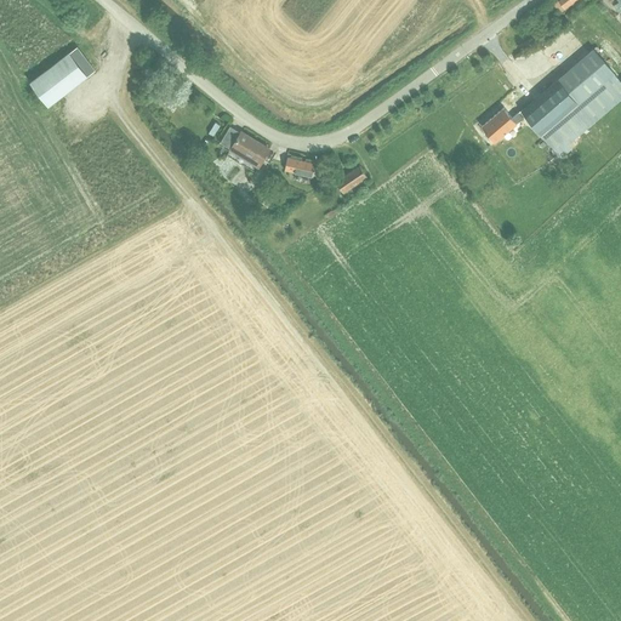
[(77,49),(70,55),(86,75),(92,69),(77,49)]
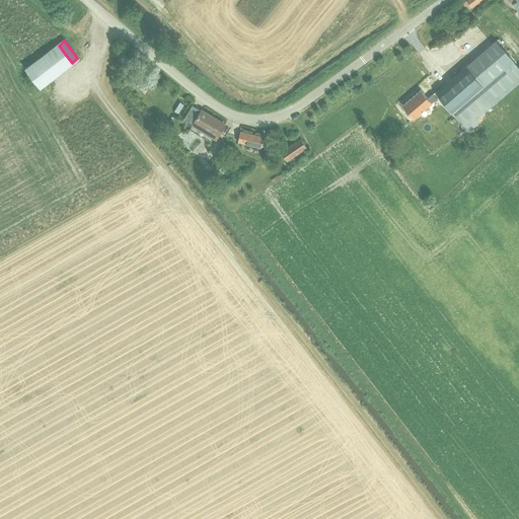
[(471,124),(518,82),(518,68),(496,42),(435,93),(468,132),(474,127),(471,124)]
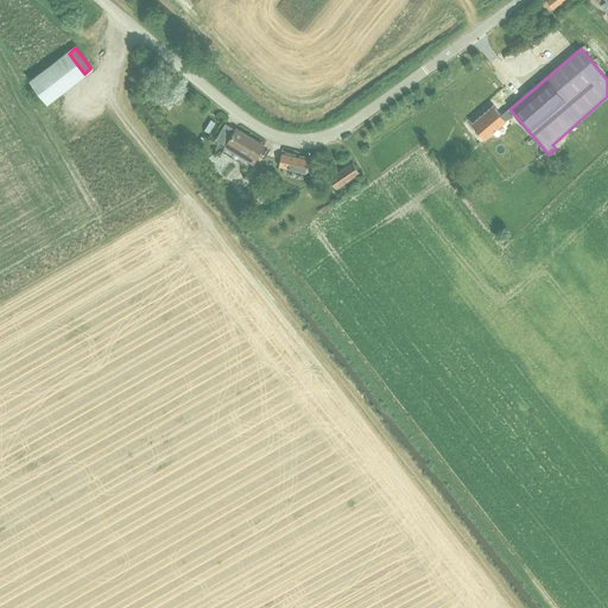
[(485,139),(506,121),(506,120),(512,115),(507,109),(501,115),(493,106),(472,124),(485,139)]
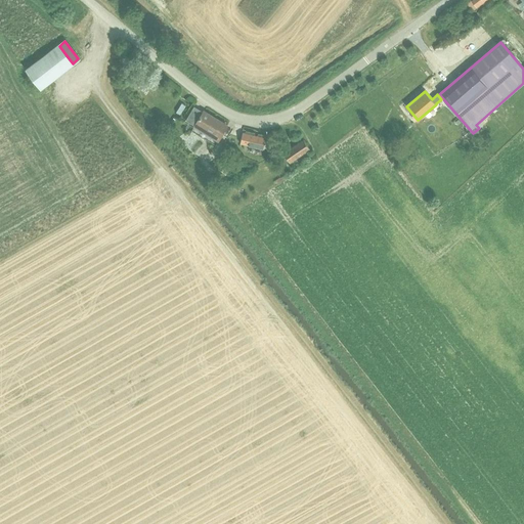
[(193,107),(186,120),(194,125),(191,130),(215,145),(227,126),(203,112),(203,113),(193,107)]
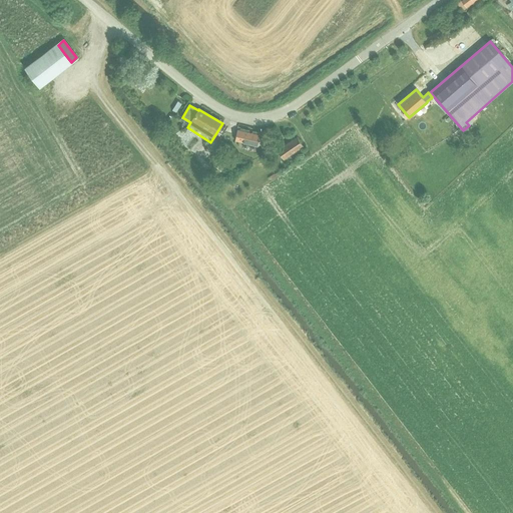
[(259,145),(261,135),(237,130),(235,140),(259,145)]
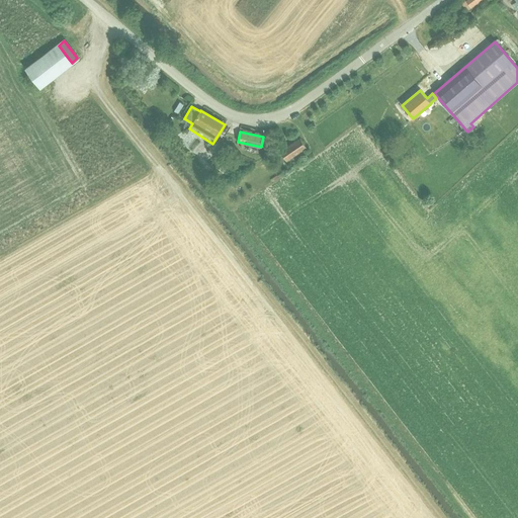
[(278,148),(272,151),(278,160),(283,156),(286,161),(306,148),(299,139),(280,151),(278,148)]
